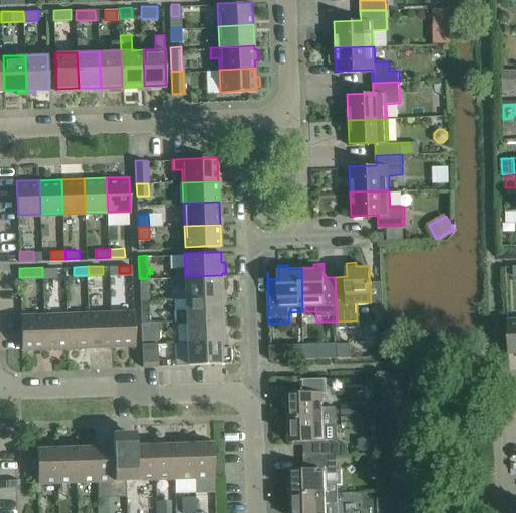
[(42,267),(42,276),(56,276),(56,267),(42,267)]
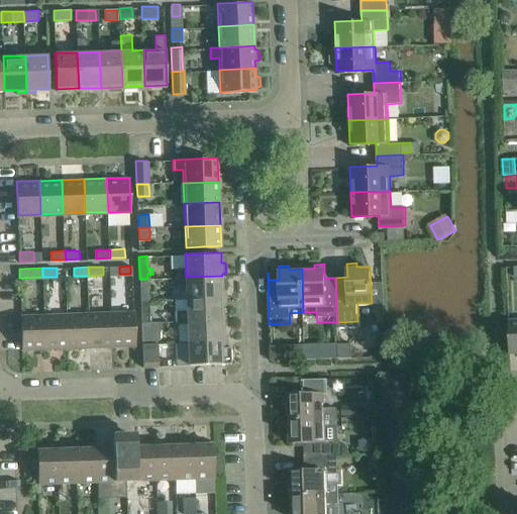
[(222,276),(186,277),(176,278),(176,288),(186,288),(187,299),(223,297),(222,289),(226,289),(226,278),(222,279),(222,276)]
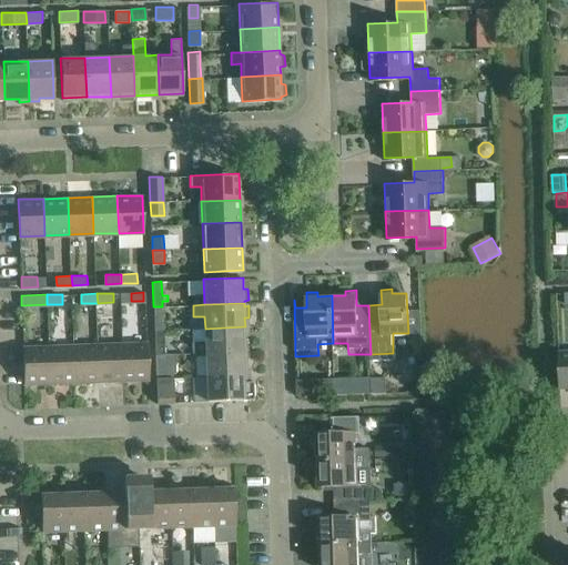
[(162,306),(153,306),(154,330),(163,330),(162,306)]
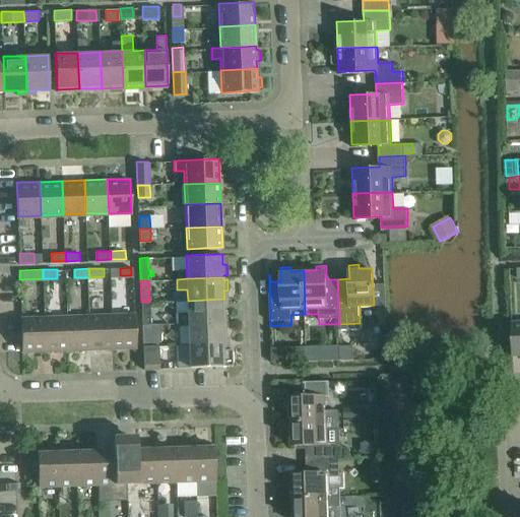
[(188,301),(188,310),(177,311),(177,323),(188,322),(224,321),(224,299),(188,301)]
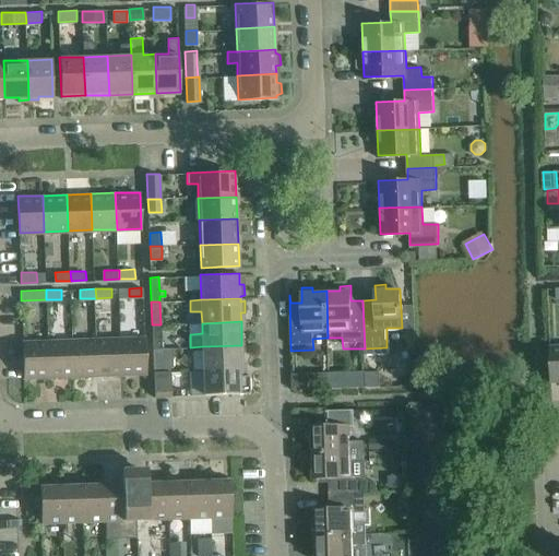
[(161,324),(152,324),(153,349),(162,349),(161,324)]
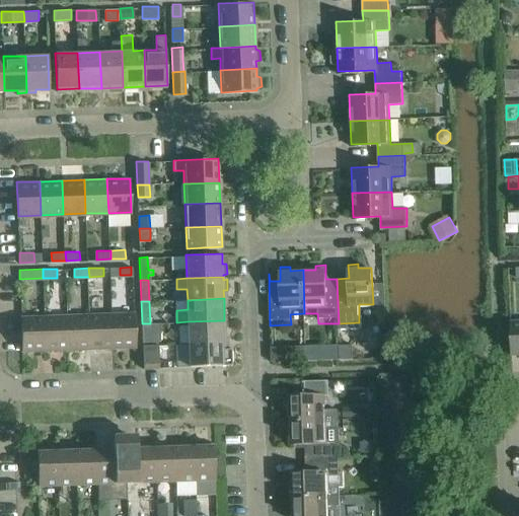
[(113,347),(112,312),(89,313),(90,348),(113,347)]
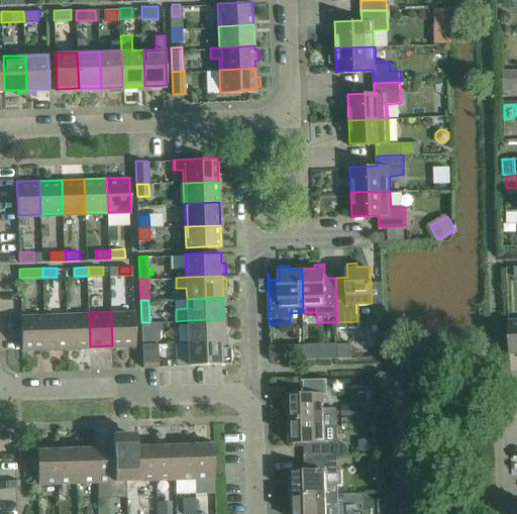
[(111,311),(112,345),(134,344),(133,311),(111,311)]
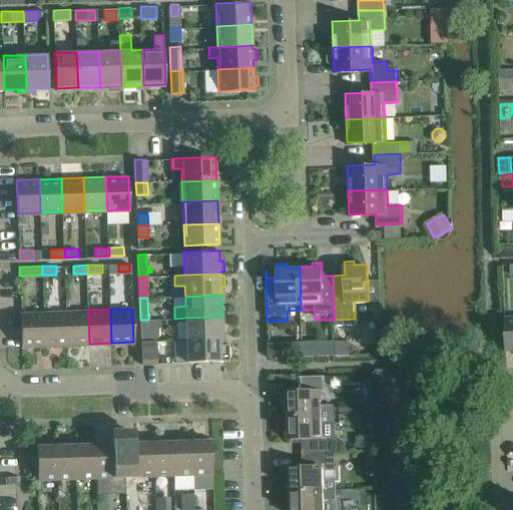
[(89,344),(88,310),(65,311),(67,345),(89,344)]
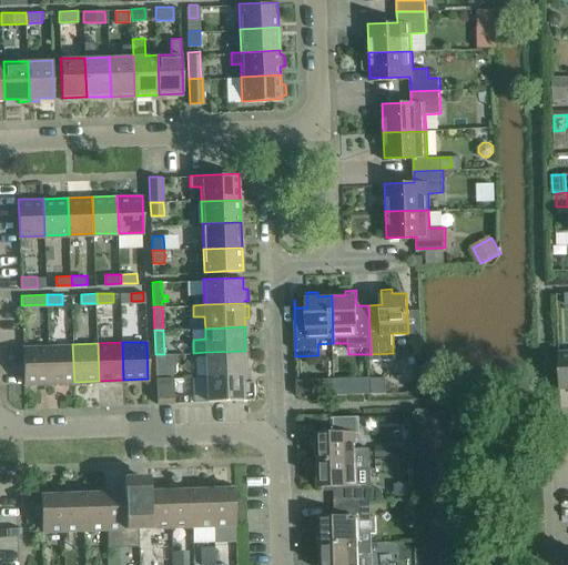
[(72,344),(48,345),(49,382),(74,382),(72,344)]
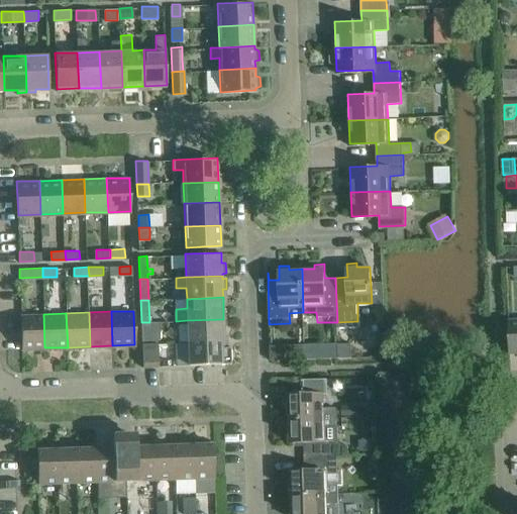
[(44,347),(43,314),(21,315),(22,348),(44,347)]
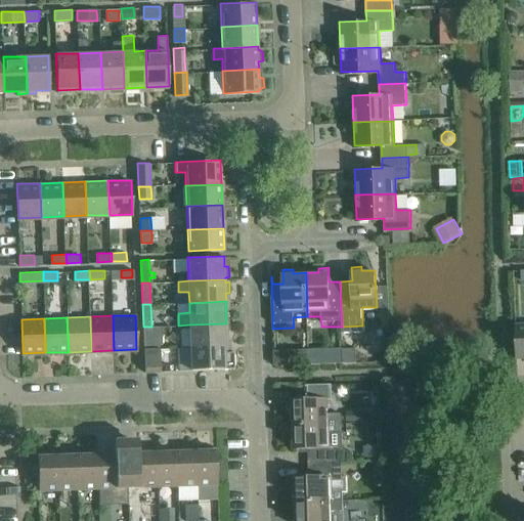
[(227,346),(226,323),(189,324),(190,347),(227,346)]
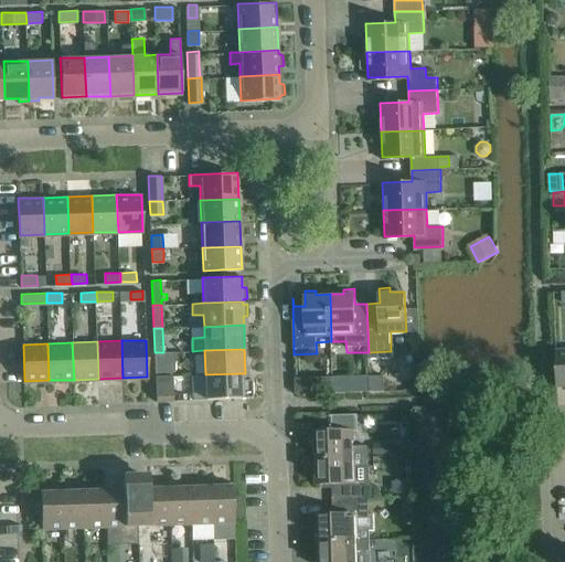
[(174,351),(163,352),(155,352),(156,375),(172,375),(176,375),(174,351)]
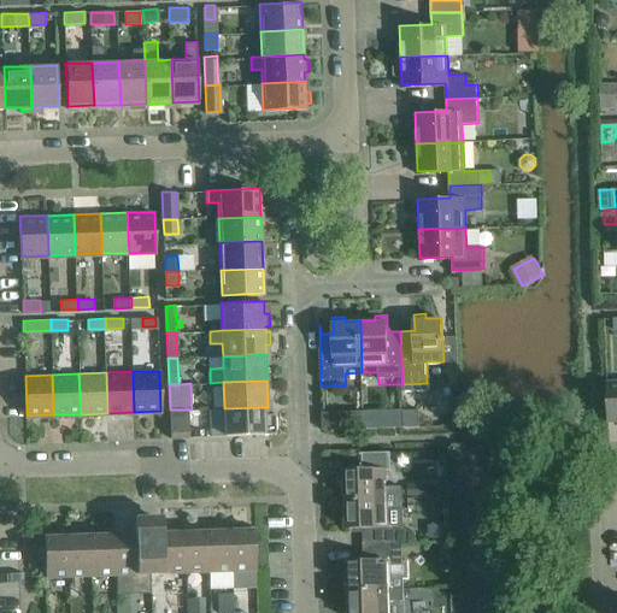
[(268,407),(224,408),(225,434),(276,432),(275,413),(268,413),(268,407)]
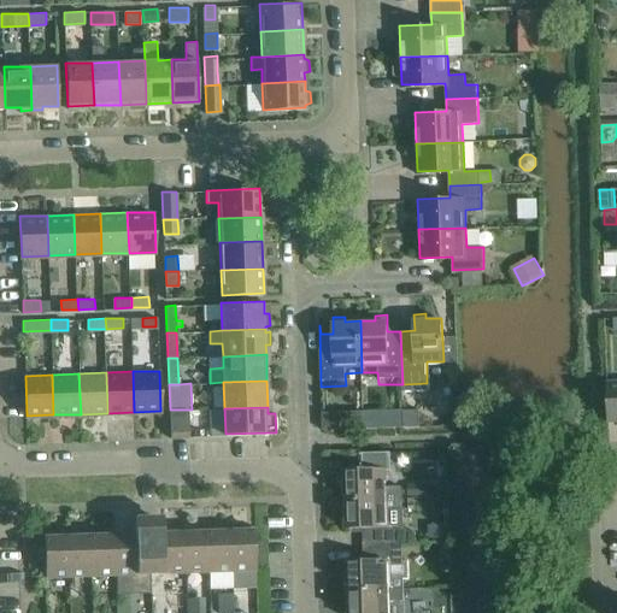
[(189,436),(188,410),(170,410),(171,436),(189,436)]
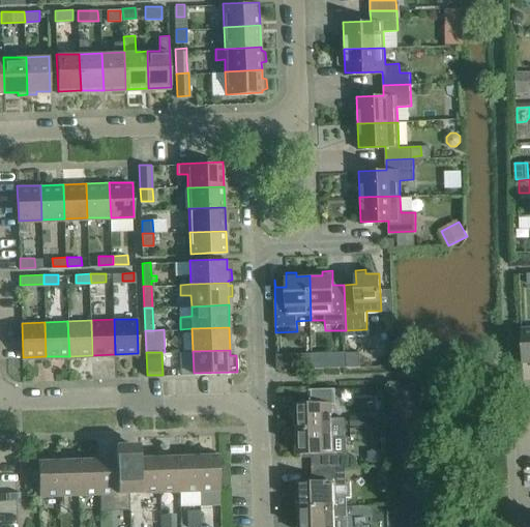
[(362,364),(361,352),(349,353),(349,364),(362,364)]
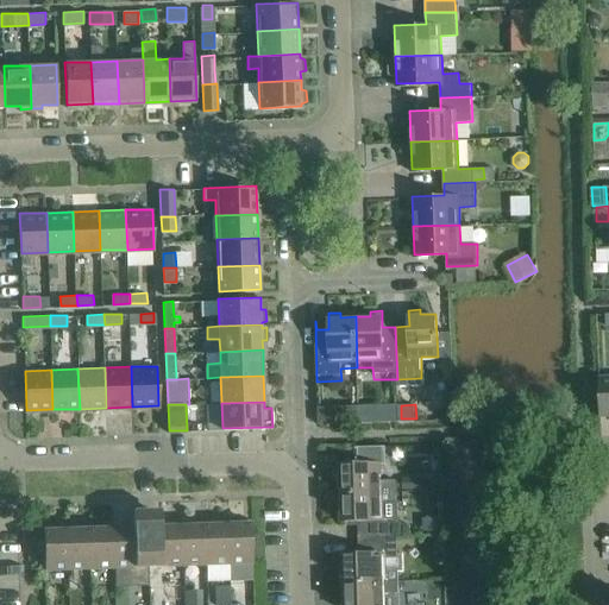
[(360,408),(362,421),(376,421),(375,408),(360,408)]
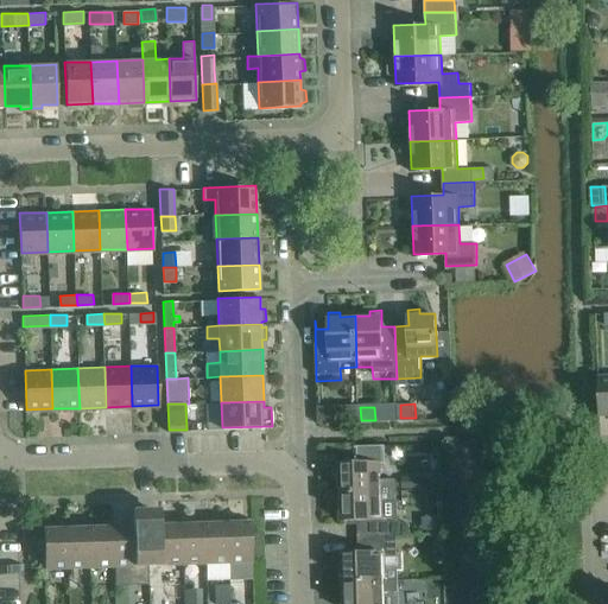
[(340,490),(394,488),(393,477),(380,478),(379,462),(385,462),(385,443),(355,444),(355,461),(339,462),(340,490)]
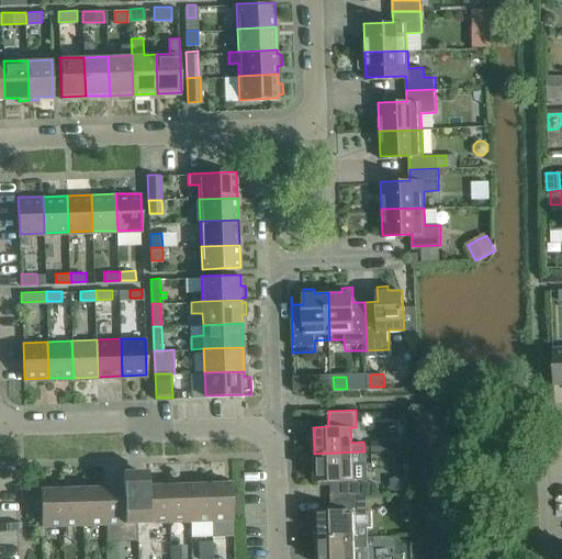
[(375,450),(395,449),(395,438),(375,439),(375,450)]
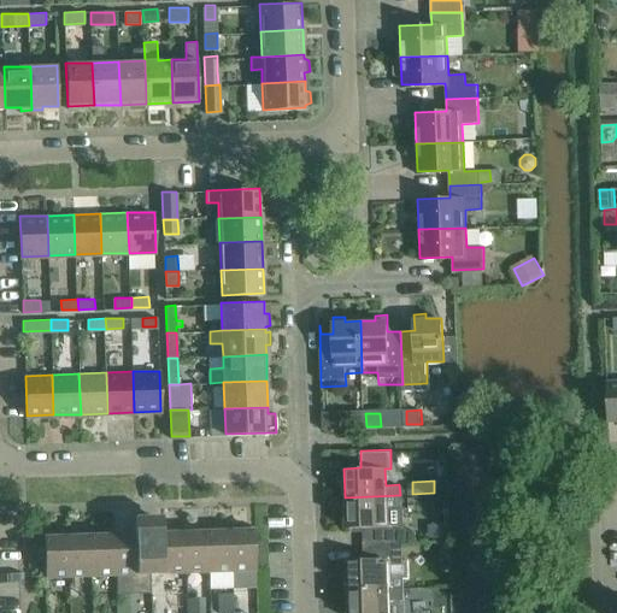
[(400,507),(400,495),(345,497),(346,526),(363,525),(363,543),(397,542),(395,523),(391,523),(389,507),(400,507)]
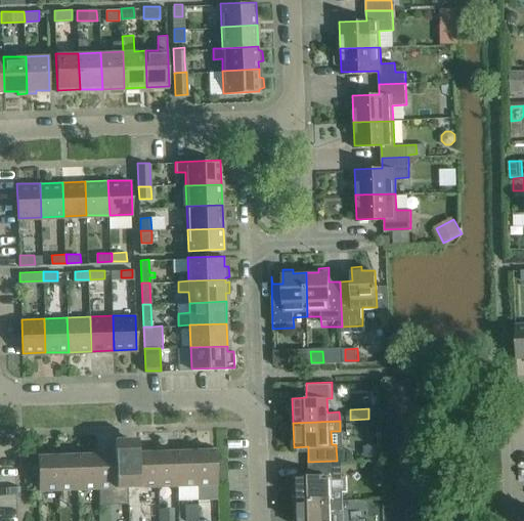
[(137,451),(138,451),(138,441),(115,442),(115,452),(116,452),(117,486),(138,485),(137,451)]
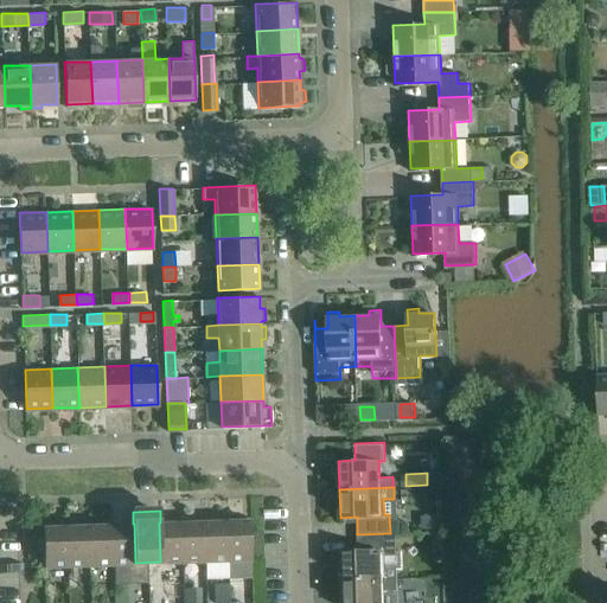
[(250,519),(228,520),(229,559),(251,559),(250,519)]
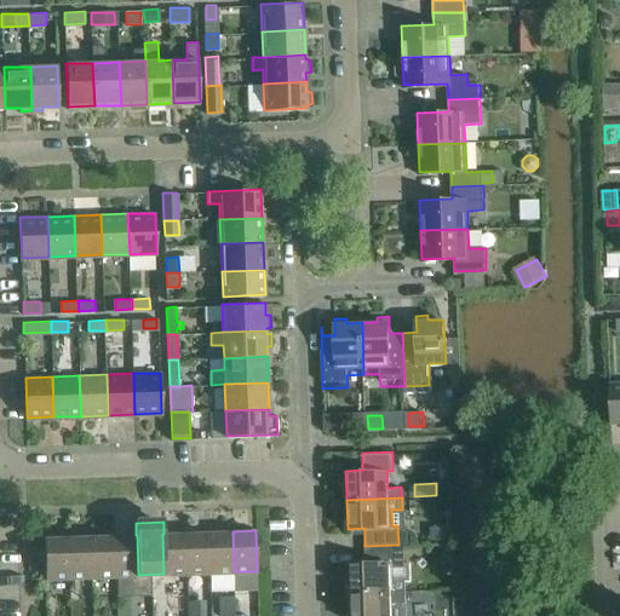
[(210,531),(185,533),(188,574),(211,573),(210,531)]
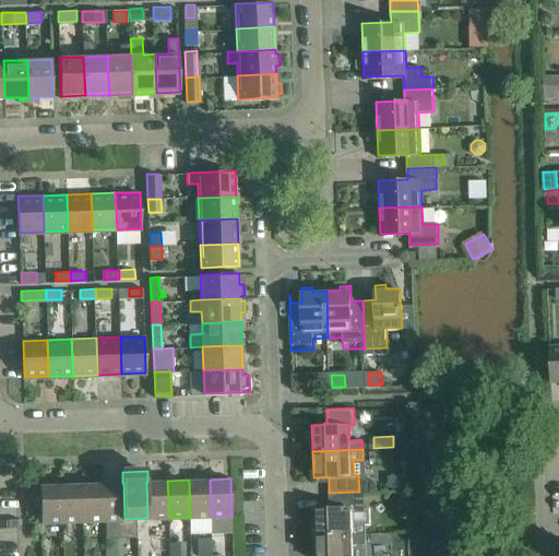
[(210,480),(189,480),(190,517),(211,516),(210,480)]
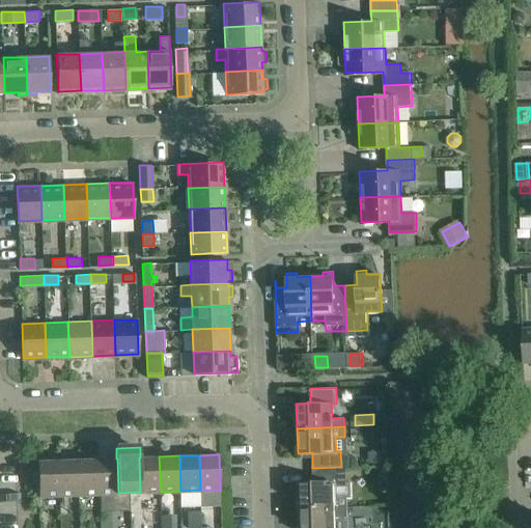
[(159,456),(140,457),(139,457),(140,492),(161,492),(159,456)]
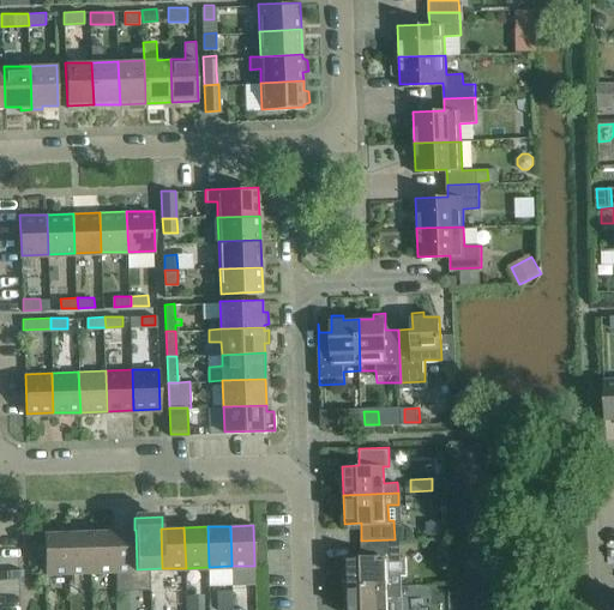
[(114,571),(113,530),(90,531),(91,571),(114,571)]
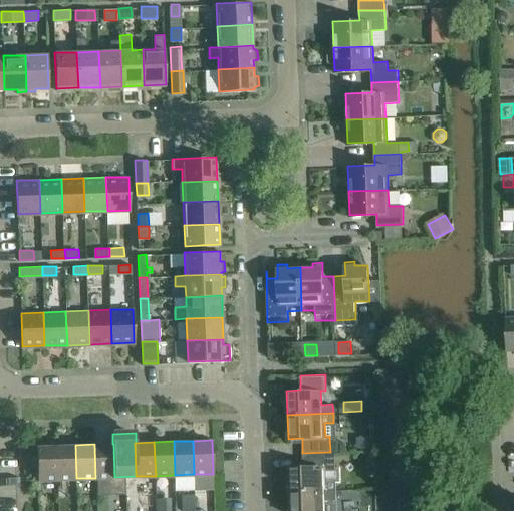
[(112,444),(94,444),(95,478),(114,477),(113,444),(112,444)]
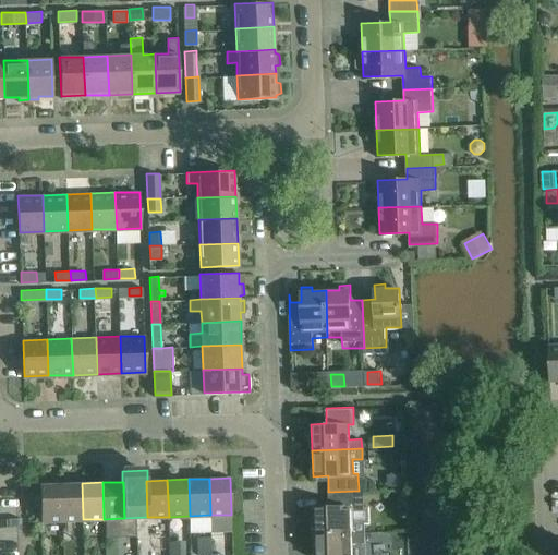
[(62,520),(61,483),(40,484),(41,521),(62,520)]
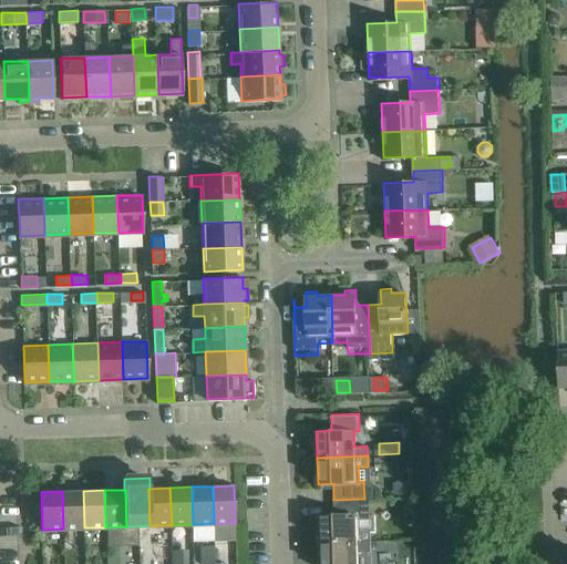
[(84,527),(83,491),(62,491),(63,529),(84,527)]
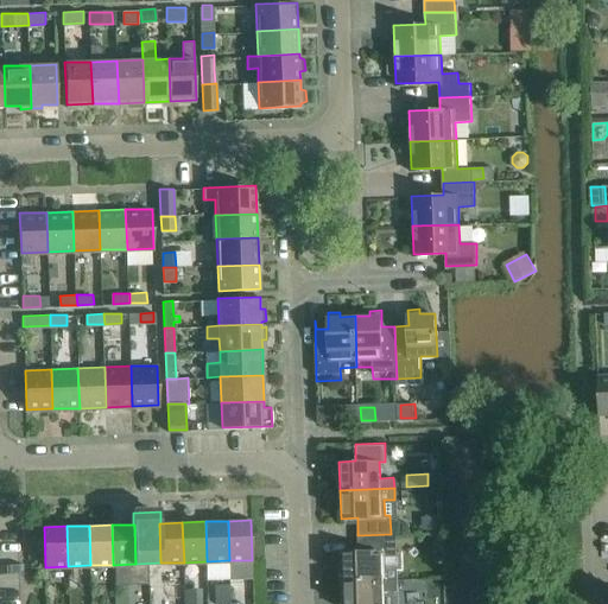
[(397,533),(391,534),(358,535),(358,551),(342,551),(343,580),(397,579),(397,567),(401,567),(401,550),(397,550),(397,533)]
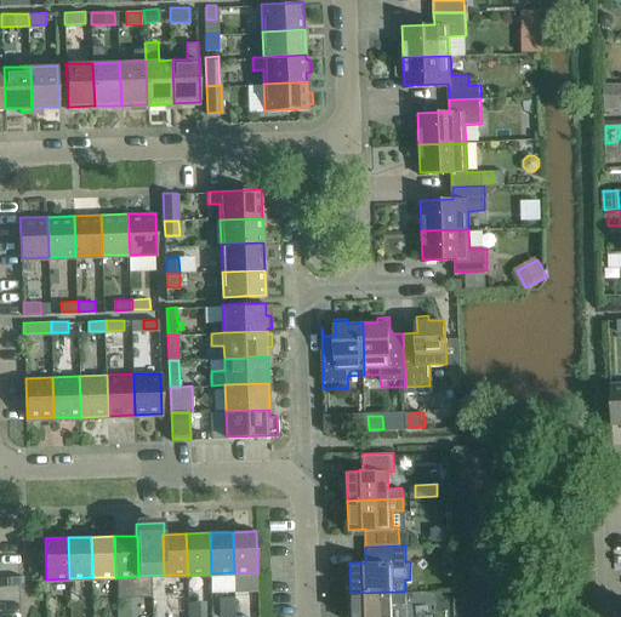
[(405,603),(405,592),(351,593),(351,616),(391,616),(391,603),(405,603)]
